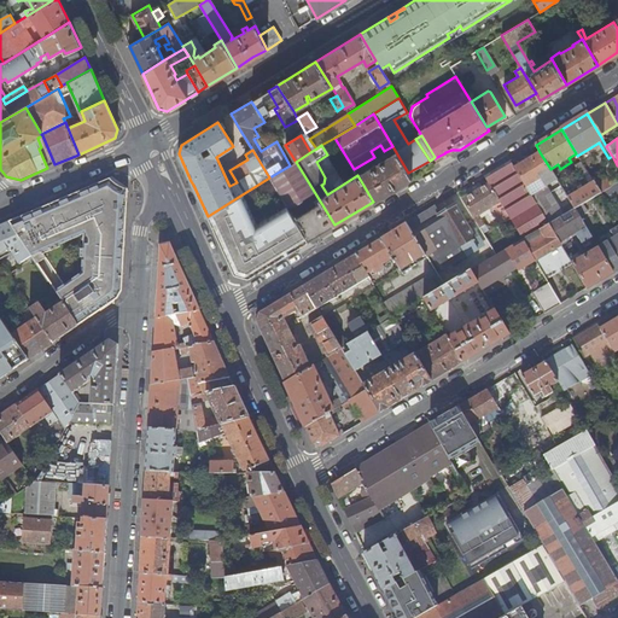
[(373,202),(412,178),(408,173),(396,152),(357,175),(373,202)]
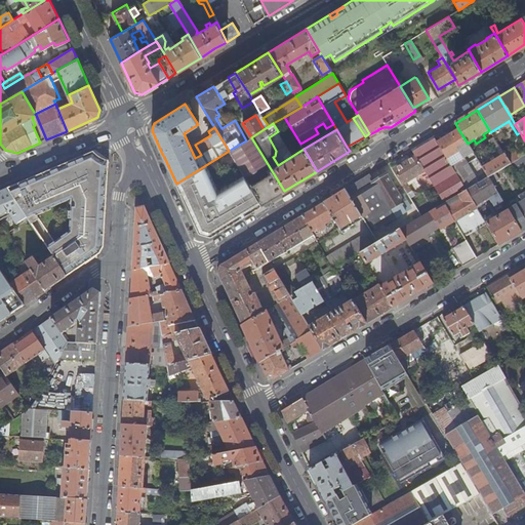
[(468,144),(458,129),(437,143),(463,187),(469,184),(472,188),(476,185),(480,183),(465,157),(473,153),(468,144)]
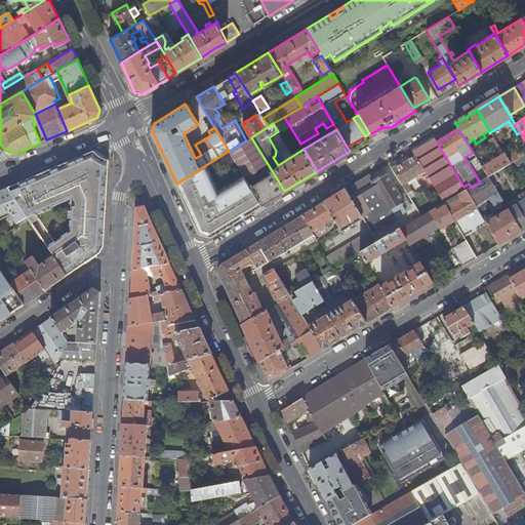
[(437,143),(434,136),(411,151),(415,157),(433,186),(444,204),(458,195),(466,191),(463,187),(437,143)]
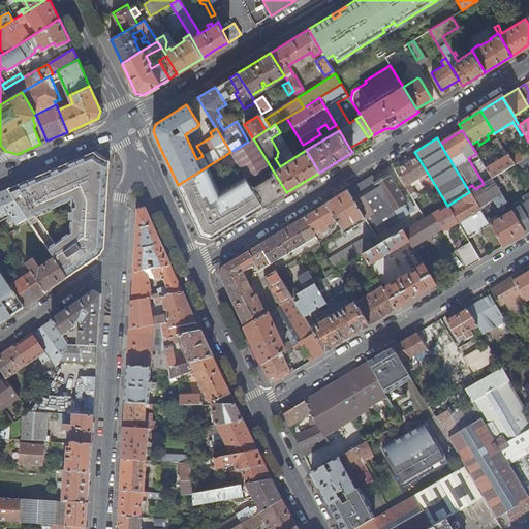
[(265,206),(286,192),(253,138),(248,142),(230,152),(246,176),(265,206)]
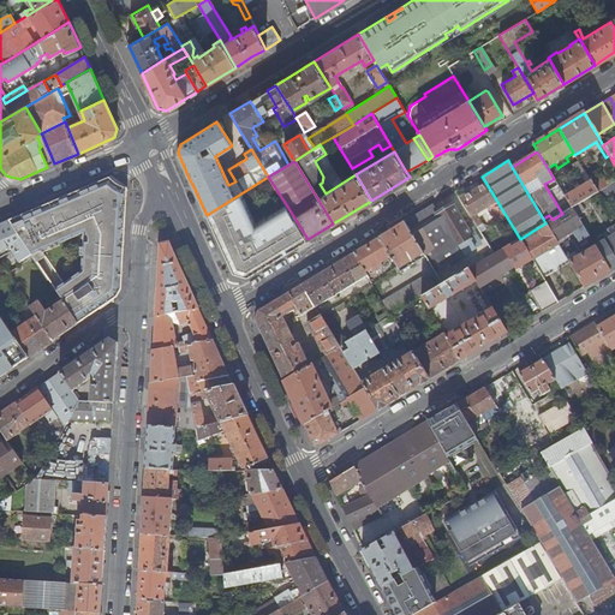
[(585,172),(579,161),(572,166),(579,177),(585,172)]
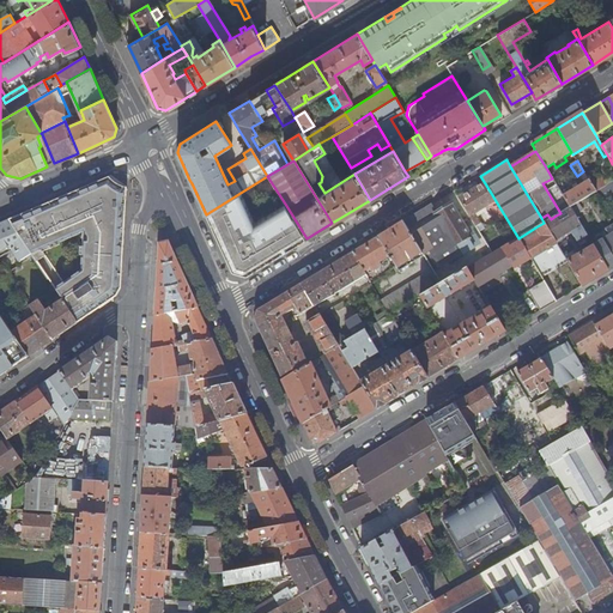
[(589,176),(596,189),(606,186),(599,173),(589,176)]
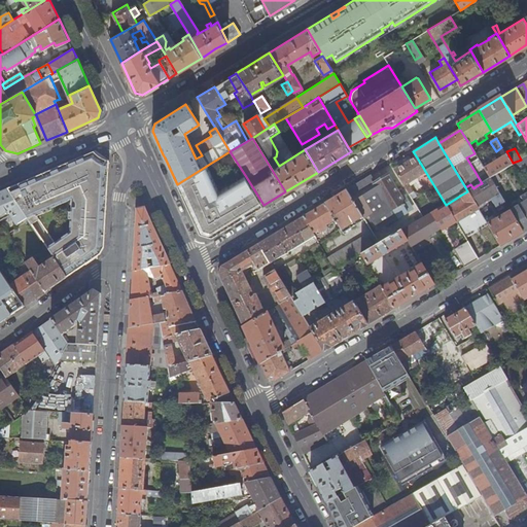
[(92,234),(105,226),(109,157),(98,151),(7,189),(27,218),(50,254),(54,257),(92,234)]
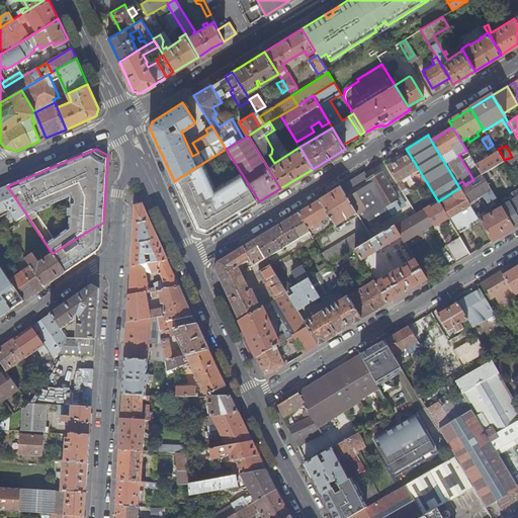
[(490,170),(503,162),(497,152),(476,165),(482,175),(490,170)]
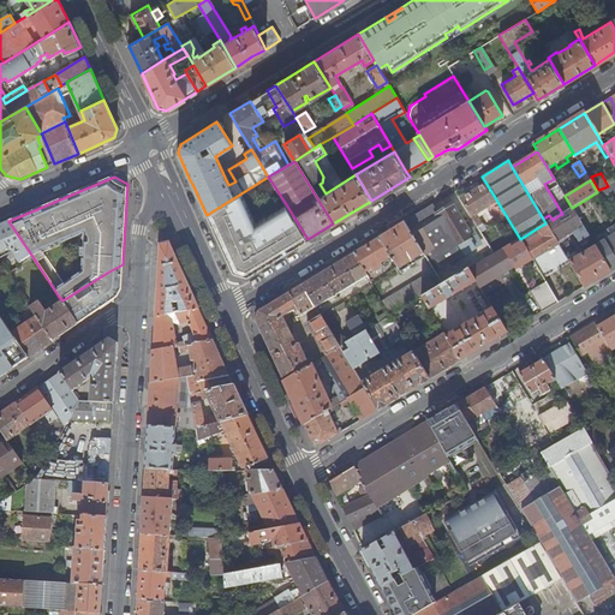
[(614,180),(597,192),(602,201),(614,192),(614,180)]
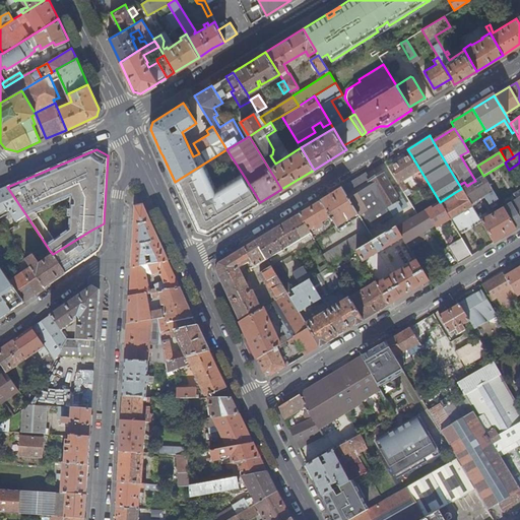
[(429,184),(411,155),(390,169),(404,193),(408,190),(405,184),(410,181),(409,178),(416,174),(425,187),(429,184)]
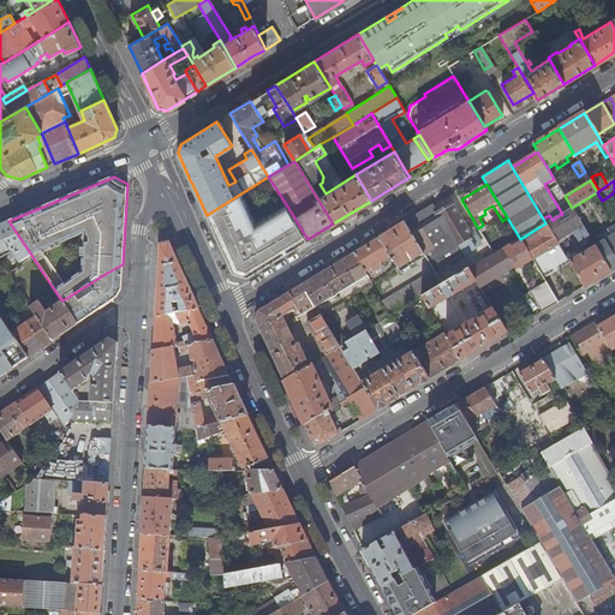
[(256,224),(239,195),(207,215),(233,272),(233,273),(248,276),(308,239),(286,204),(256,224)]
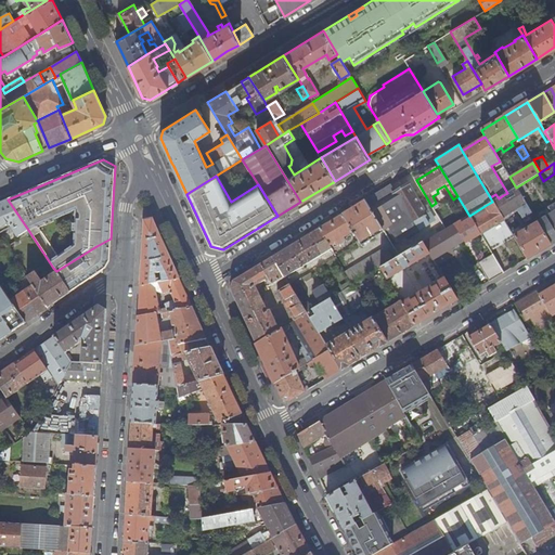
[(529,189),(525,182),(516,188),(520,194),(529,189)]
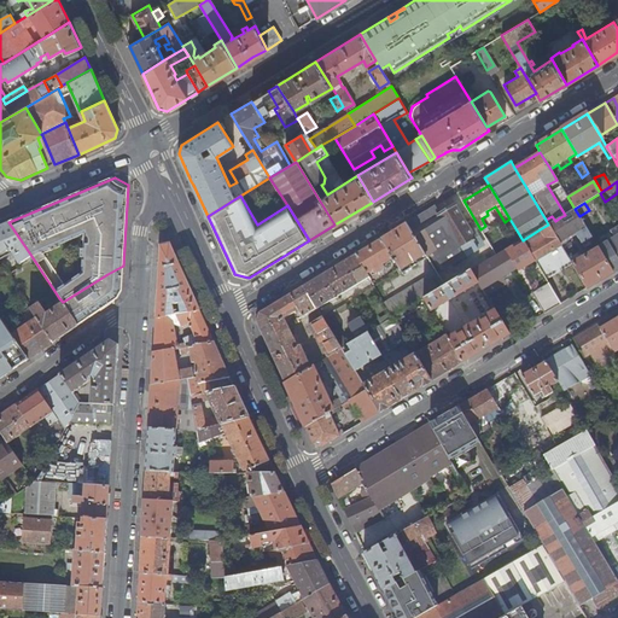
[(438,215),(433,208),(407,225),(426,257),(432,254),(442,269),(466,256),(481,248),(455,205),(438,215)]
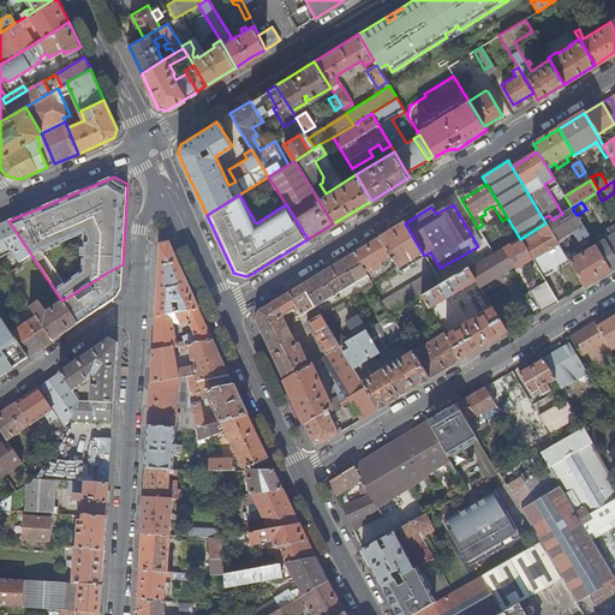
[(553,220),(545,224),(557,244),(565,240),(566,238),(565,237),(572,232),(578,243),(586,239),(584,236),(587,234),(577,215),(572,208),(566,212),(569,218),(560,222),(557,216),(553,220)]
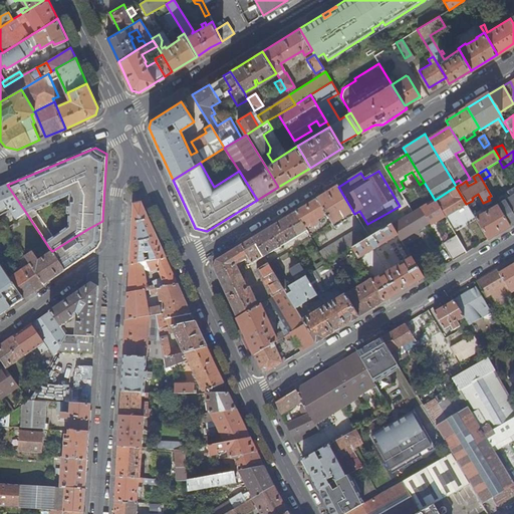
[(476,182),(473,177),(470,179),(466,181),(468,186),(476,182)]
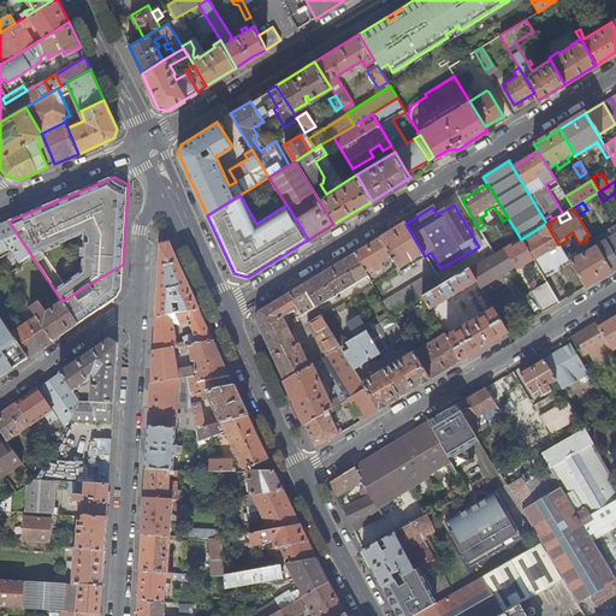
[(31,255),(9,221),(0,225),(0,252),(9,246),(19,264),(19,262),(31,255)]
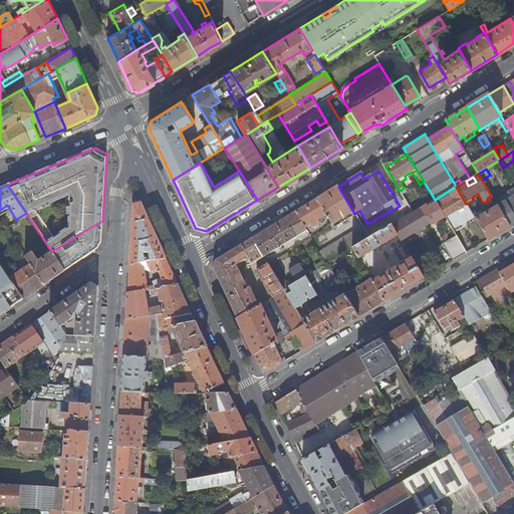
[(354,214),(338,187),(317,200),(328,219),(333,226),(354,214)]
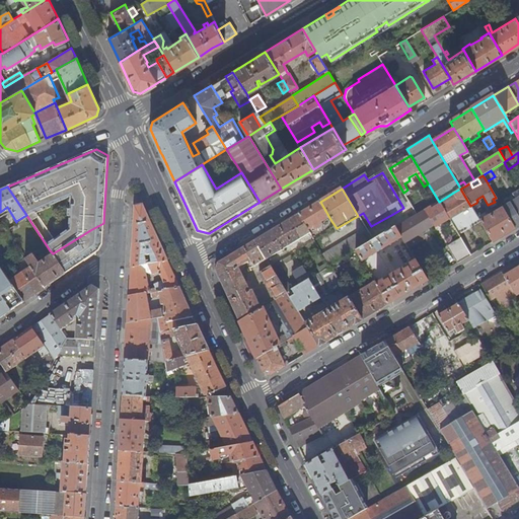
[(470,206),(460,189),(453,193),(457,200),(453,203),(452,201),(449,202),(451,205),(443,209),(449,219),(470,206)]
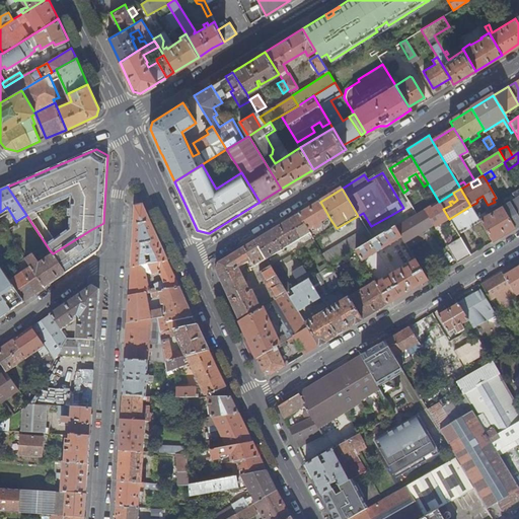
[(502,209),(515,229),(518,226),(518,189),(512,194),(516,200),(502,209)]
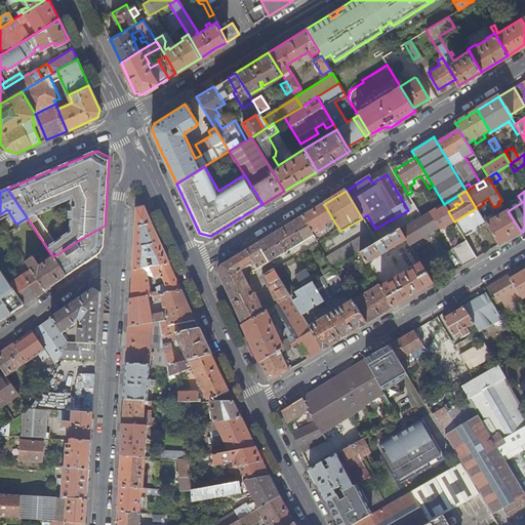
[(335,224),(324,204),(301,217),(312,233),(317,231),(318,233),(326,228),(325,226),(331,221),(333,225),(335,224)]
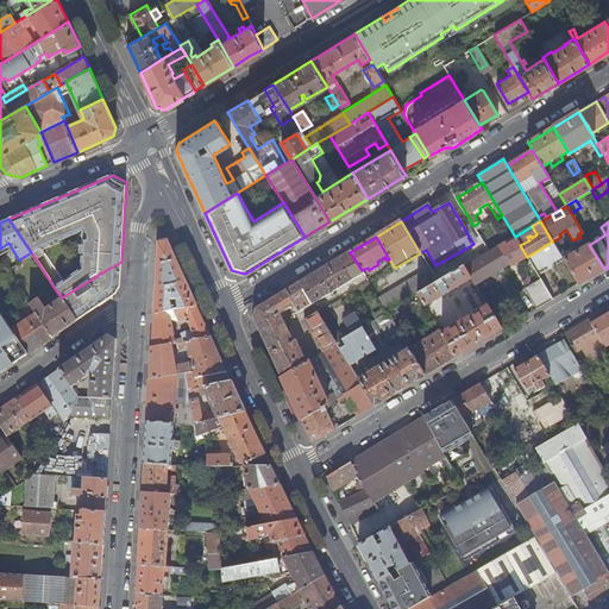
[(506,243),(489,252),(464,268),(471,280),(475,286),(513,263),(514,265),(527,257),(520,245),(516,239),(507,245),(506,243)]
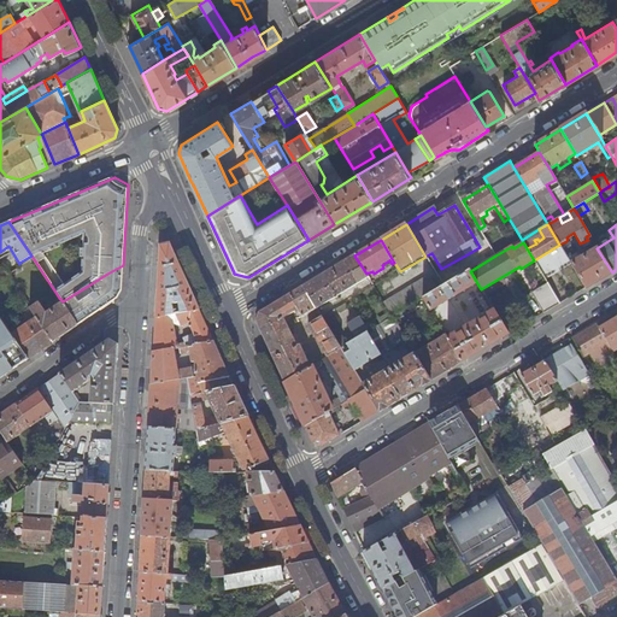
[(180,313),(199,310),(170,245),(160,246),(156,318),(174,315),(171,303),(177,301),(180,313)]
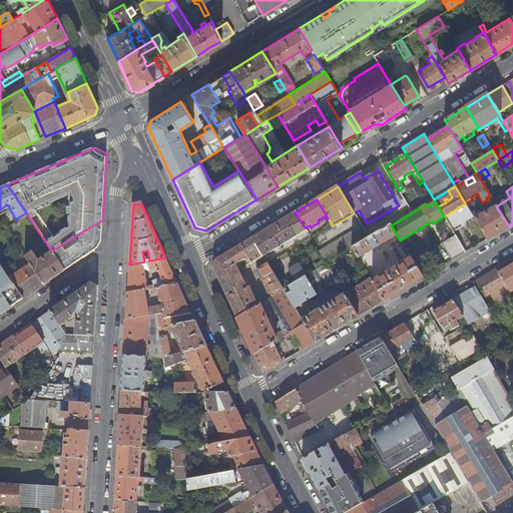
[(475,218),(487,239),(509,226),(496,206),(496,205),(475,218)]
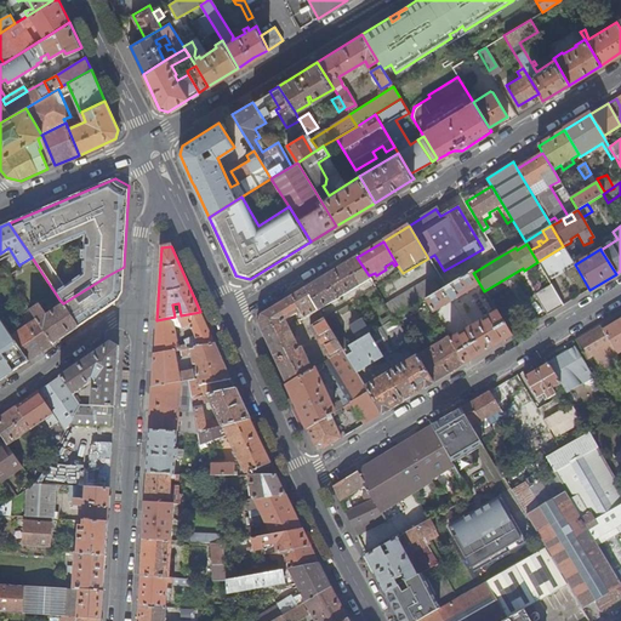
[(369,275),(357,257),(306,289),(319,311),(337,300),(339,302),(341,301),(340,298),(371,279),(369,275)]
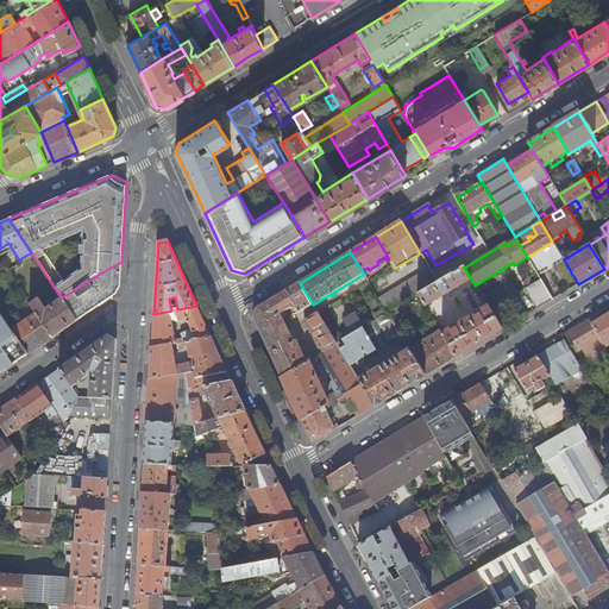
[(1,263),(7,272),(14,268),(8,259),(1,263)]
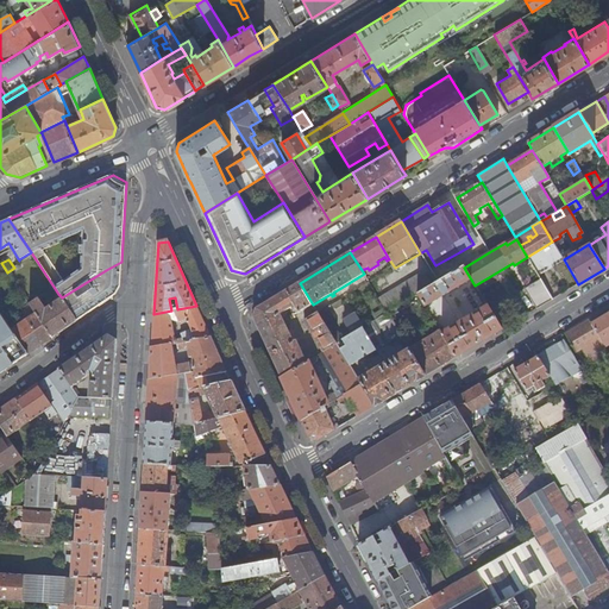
[(119,289),(121,262),(106,270),(110,276),(67,305),(76,320),(115,294),(119,289)]
